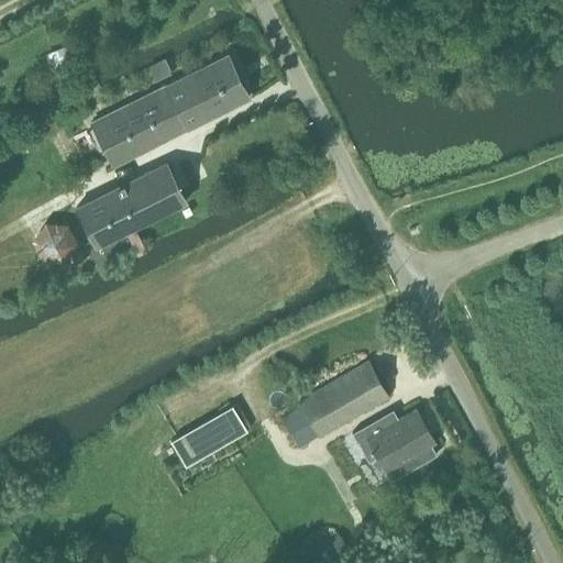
[(228,53),(92,122),(114,165),(249,96),(228,53)]
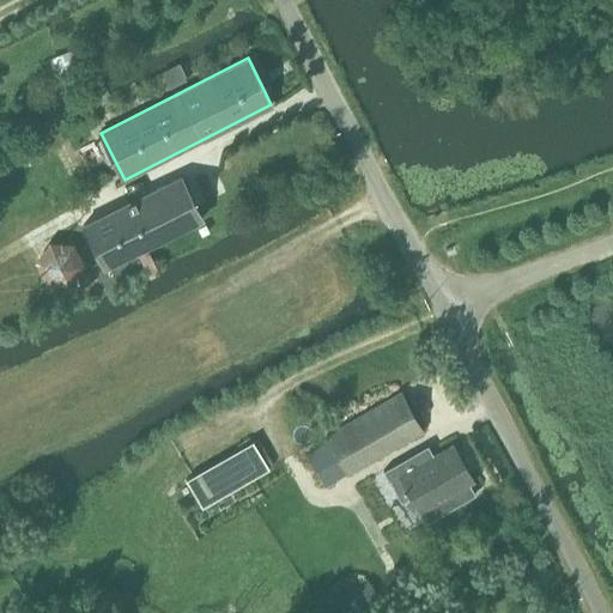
[(180,176),(84,224),(104,267),(201,219),(180,176)]
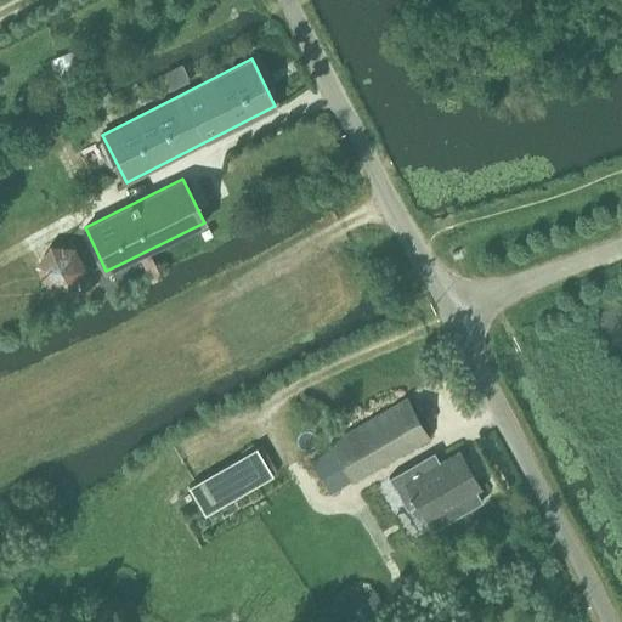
[(69,243),(16,270),(39,315),(91,289),(69,243)]
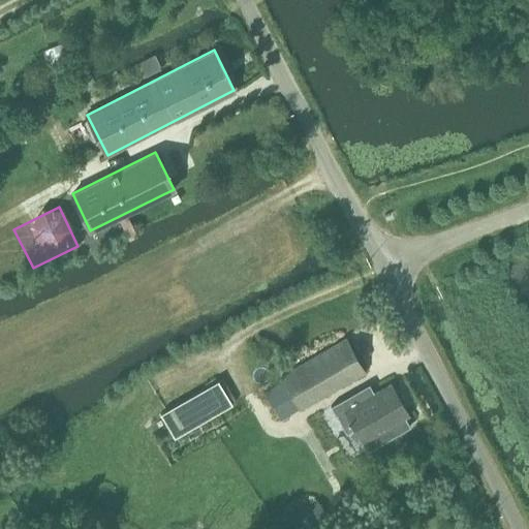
[(365,373),(345,340),(281,377),(284,382),(266,393),(281,419),(300,408),(301,409),(365,373)]
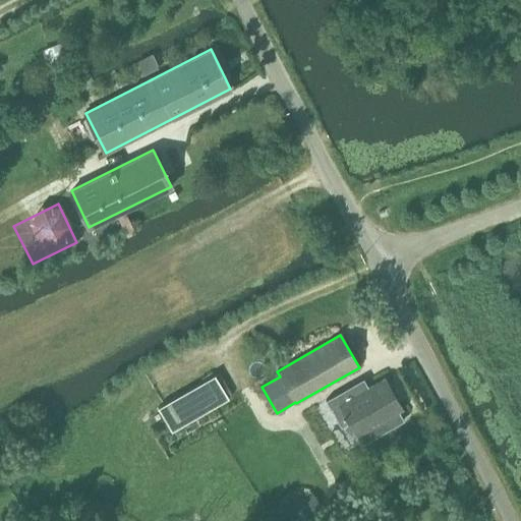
[(215,373),(158,407),(172,430),(230,399),(215,373)]
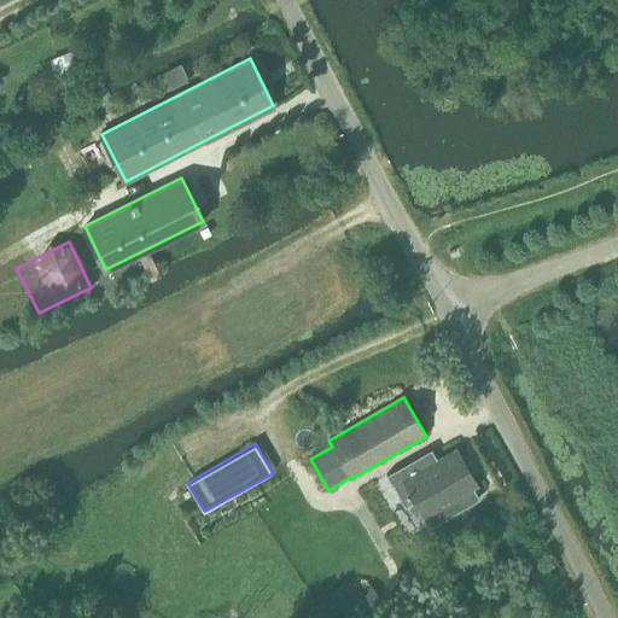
[(456,449),(403,481),(424,517),(477,487),(456,449)]
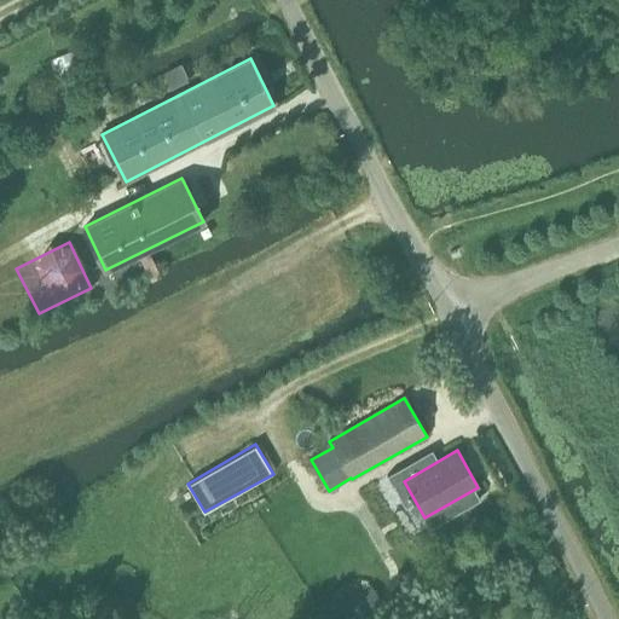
[(358,583),(335,599),(348,618),(369,618),(386,608),(369,584),(362,589),(358,583)]
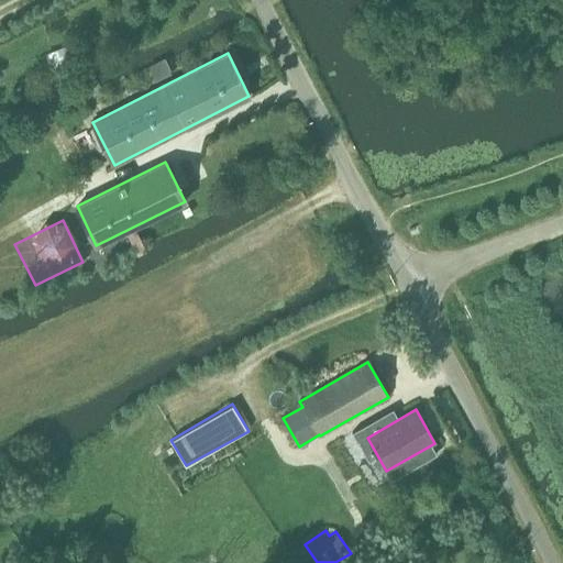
All buildings are outlined.
